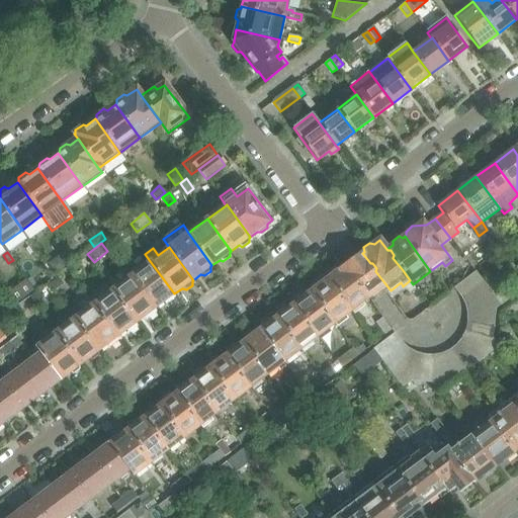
[(345,266),(353,276),(355,276),(358,281),(358,283),(368,296),(373,304),(378,299),(381,296),(391,290),(375,271),(376,268),(372,263),(370,263),(362,253),(357,257),(356,257),(351,261),(346,265),(345,266)]
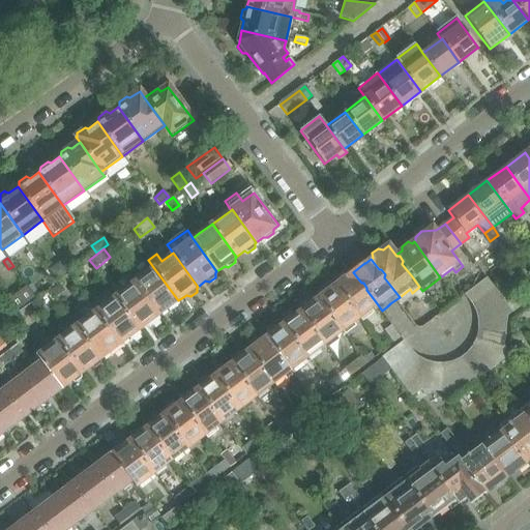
[(49,270),(56,281),(65,273),(58,264),(49,270)]
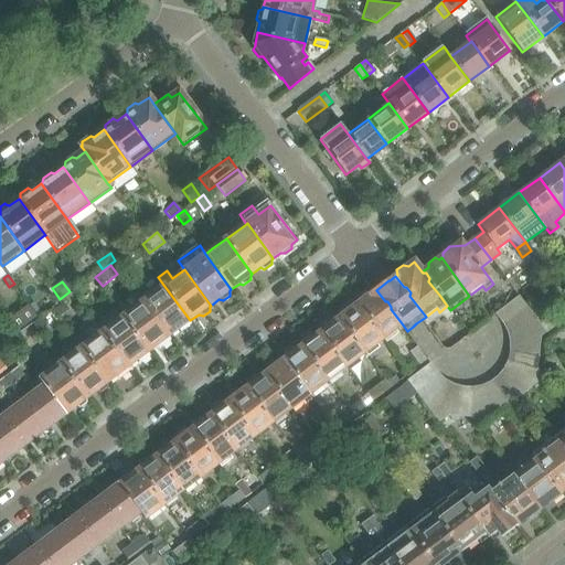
[(190,320),(163,285),(144,300),(170,337),(178,330),(182,331),(190,326),(190,320)]
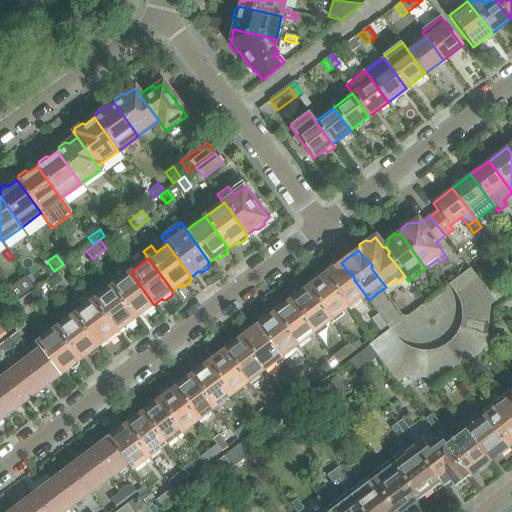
[(324,275),(324,276),(331,286),(334,286),(337,291),(337,293),(347,306),(349,310),(361,302),(358,298),(364,293),(354,280),(354,278),(351,273),(349,273),(341,263),(335,268),(331,266),(324,271),(324,275)]
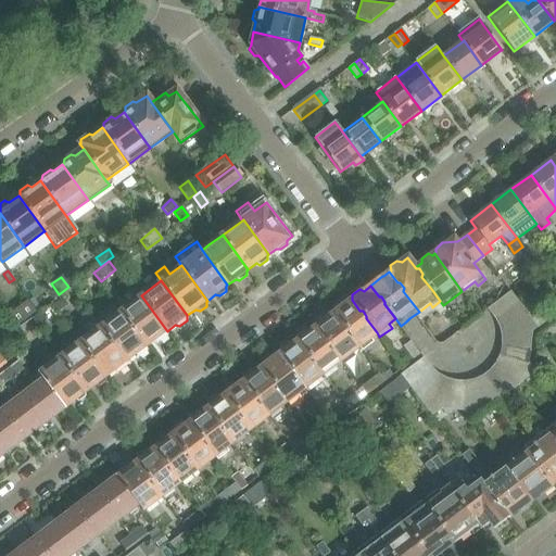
[(512,293),(501,301),(489,310),(496,320),(507,313),(518,303),(512,293)]
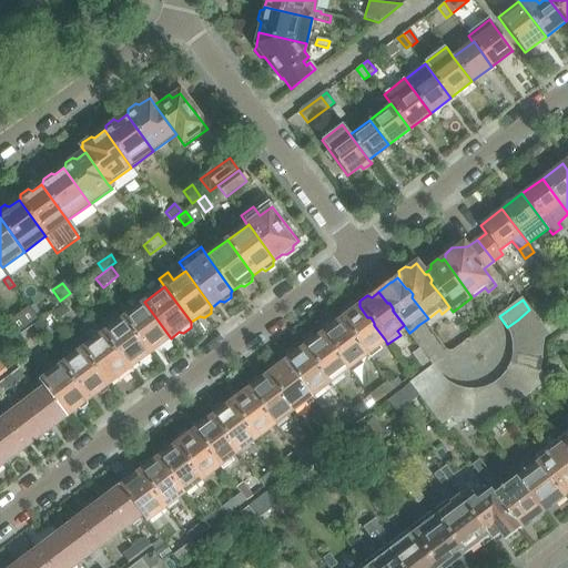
[(171,338),(144,302),(123,318),(150,354),(158,347),(163,348),(170,344),(171,338)]
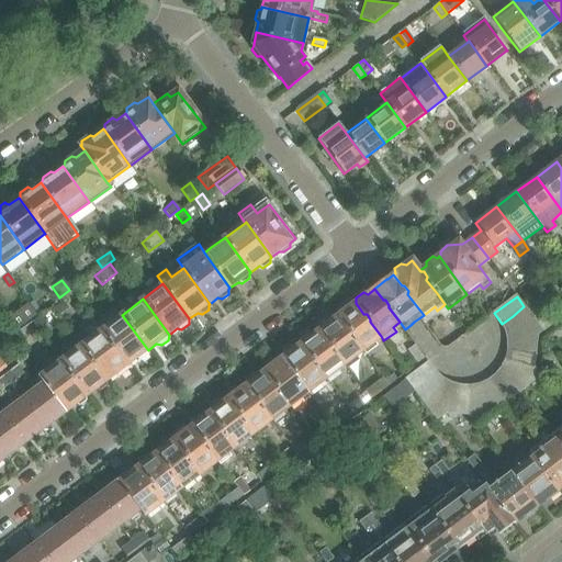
[(69,308),(63,300),(54,306),(60,315),(69,308)]
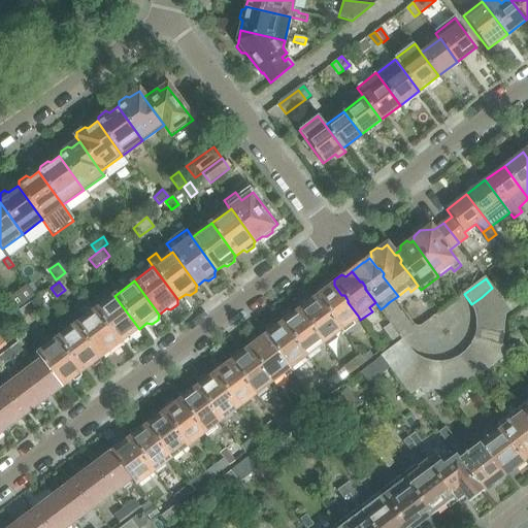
[(522,303),(505,282),(494,290),(503,302),(510,311),(522,303)]
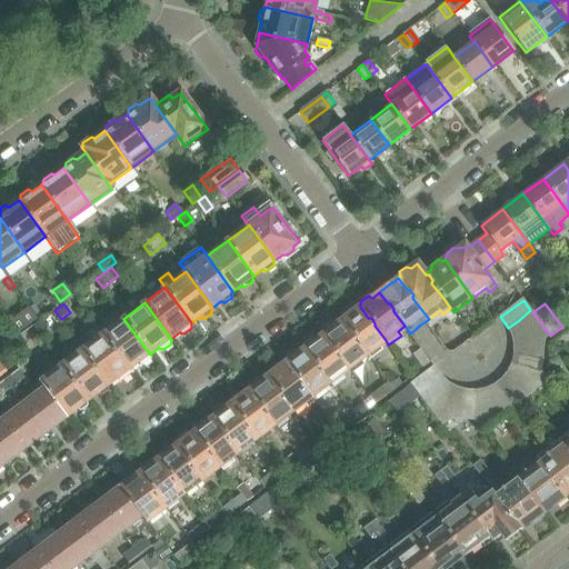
[(36,306),(31,309),(39,320),(43,317),(36,306)]
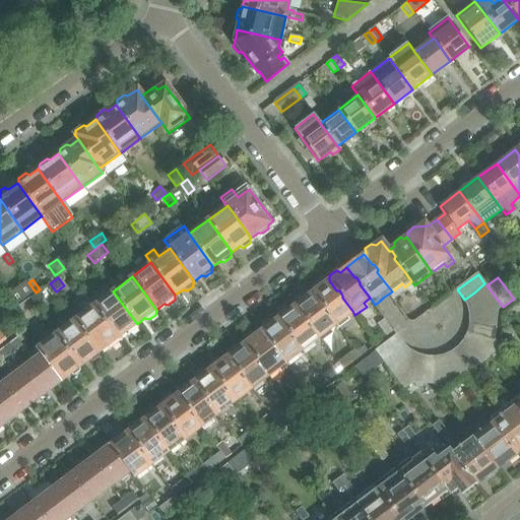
[(313,293),(312,294),(319,303),(322,304),(325,308),(325,311),(335,325),(338,328),(348,320),(345,316),(352,311),(342,298),(342,296),(339,290),(336,290),(329,280),(323,284),(319,283),(313,287),(313,293)]
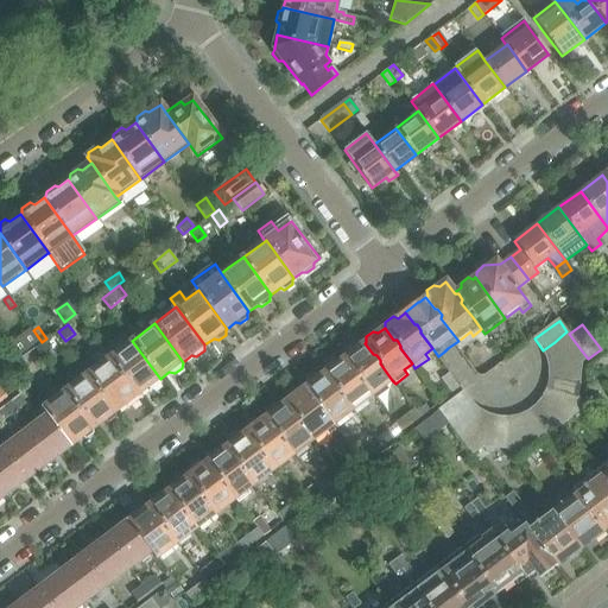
[(31,329),(8,346),(11,349),(18,359),(40,342),(31,329)]
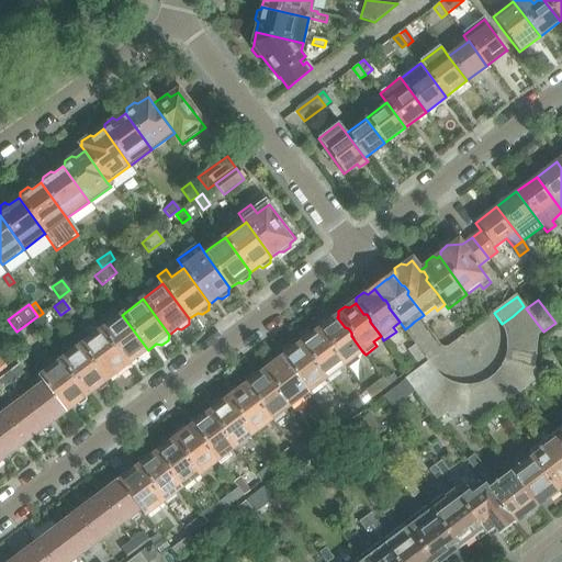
[(536,322),(526,308),(524,306),(513,316),(502,324),(506,333),(536,322)]
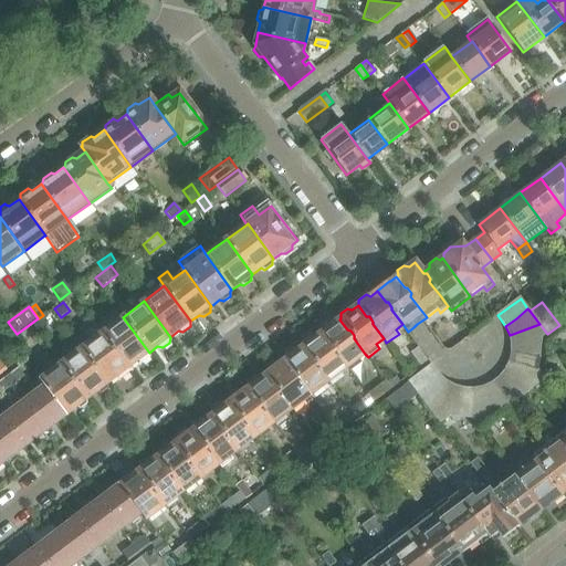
[(148,353),(149,353),(123,317),(103,333),(129,367),(136,362),(142,363),(148,357),(148,353)]
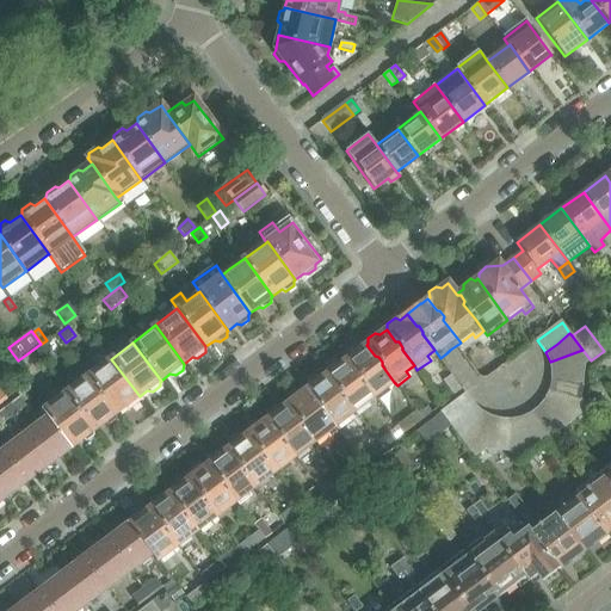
[(50,351),(44,344),(37,350),(42,357),(50,351)]
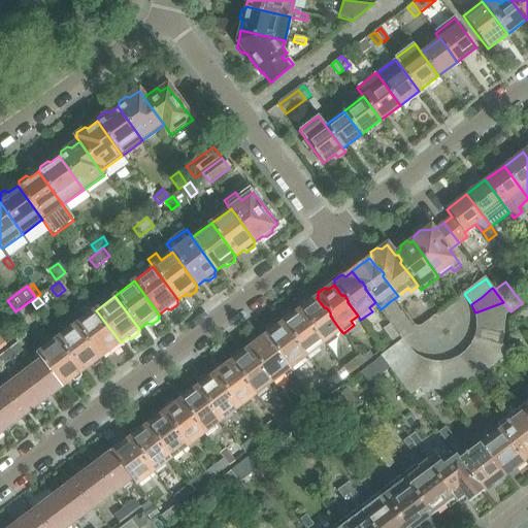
[(299,310),(306,321),(309,321),(312,326),(312,329),(323,342),(325,347),(336,338),(334,334),(340,330),(330,316),(330,312),(327,308),(324,307),(317,298),(310,302),(306,300),(300,305),(299,310)]
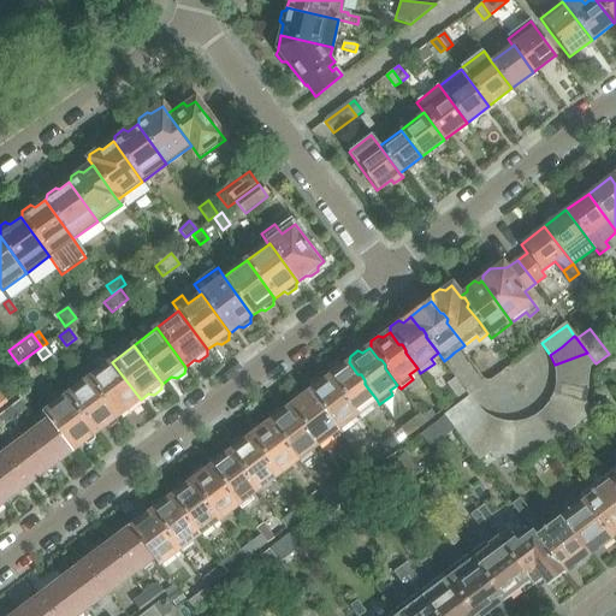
[(591,367),(596,363),(587,353),(555,365),(557,374),(591,371),(591,367)]
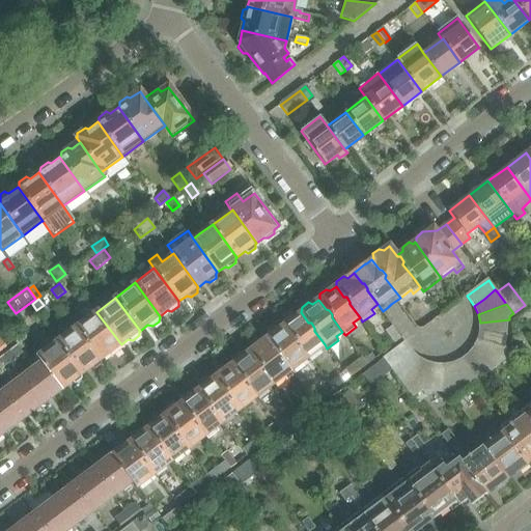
[(120,344),(121,344),(96,312),(76,328),(101,360),(109,353),(113,355),(120,350),(120,344)]
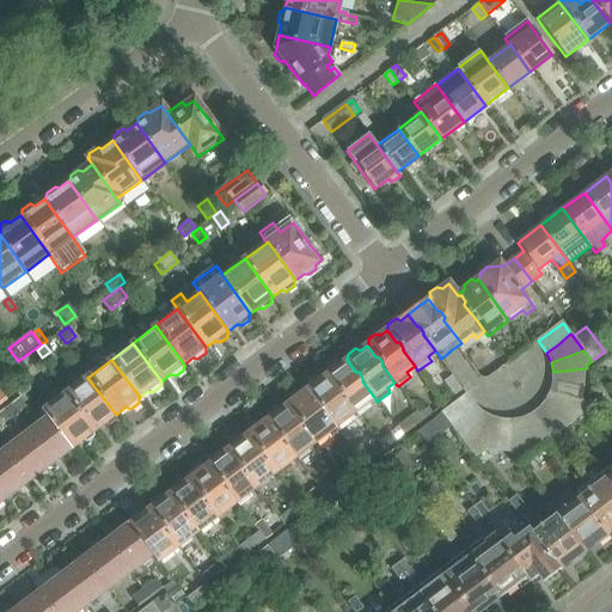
[(328,369),(326,375),(336,387),(338,387),(343,393),(342,396),(354,411),(357,416),(371,407),(367,402),(374,397),(362,381),(362,378),(359,372),(355,372),(347,360),(340,366),(335,363),(328,369)]
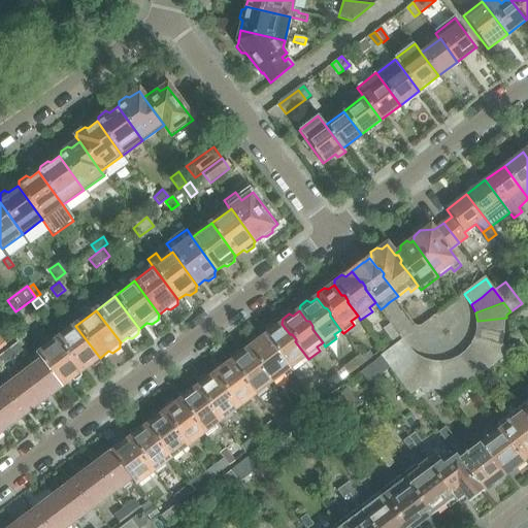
[(21,312),(12,318),(18,324),(25,319),(21,312)]
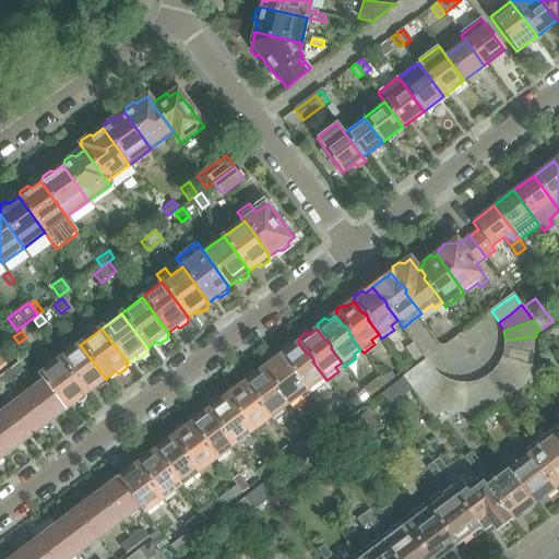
[(506,348),(518,349),(534,352),(536,336),(506,340),(506,348)]
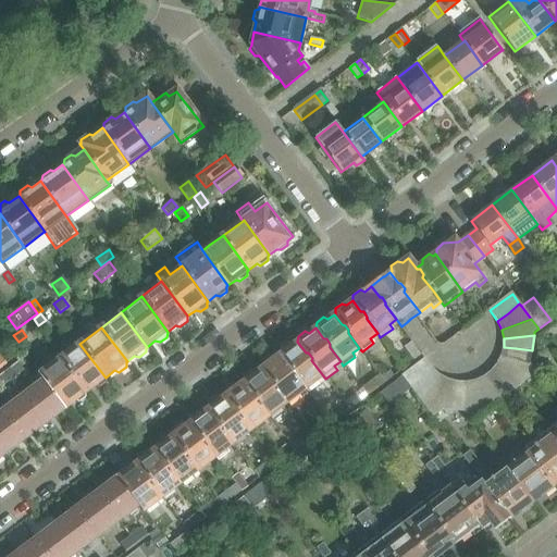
[(547,341),(540,346),(547,355),(554,349),(547,341)]
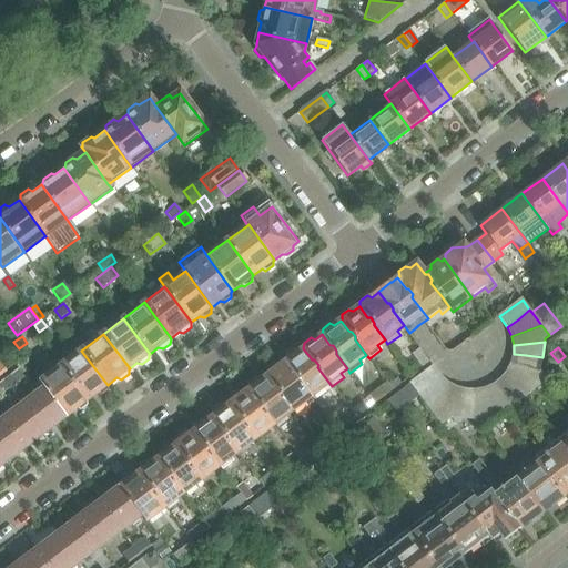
[(286,362),(285,363),(293,373),(296,374),(300,378),(300,382),(310,396),(313,401),(325,392),(322,387),(328,382),(317,367),(318,365),(314,359),(312,359),(303,348),(298,353),(293,351),(285,356),(286,362)]
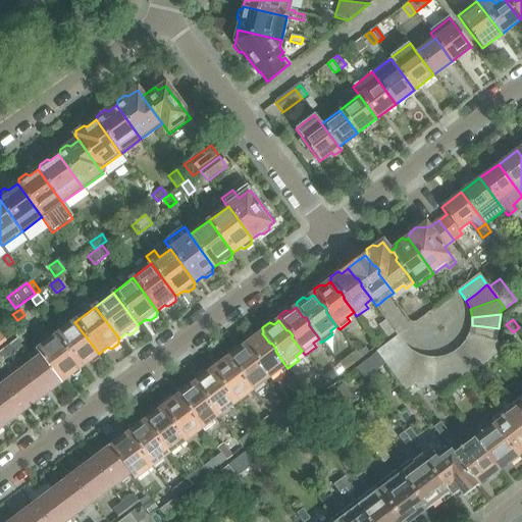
[(387,338),(395,332),(386,321),(379,326),(387,338)]
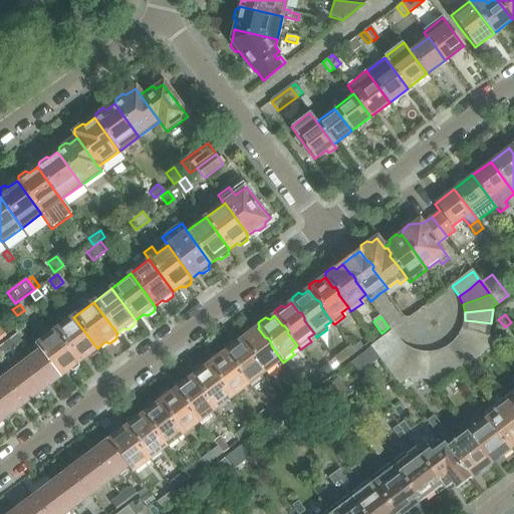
[(97,352),(97,348),(73,317),(62,325),(55,329),(79,361),(86,356),(91,357),(97,352)]
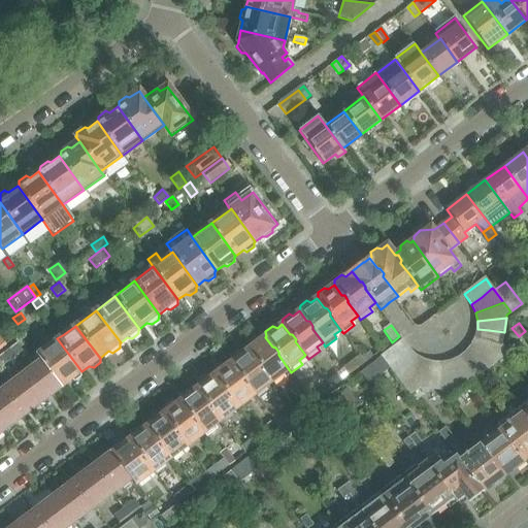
[(504,332),(489,330),(477,329),(475,338),(486,342),(506,350),(503,344),(504,332)]
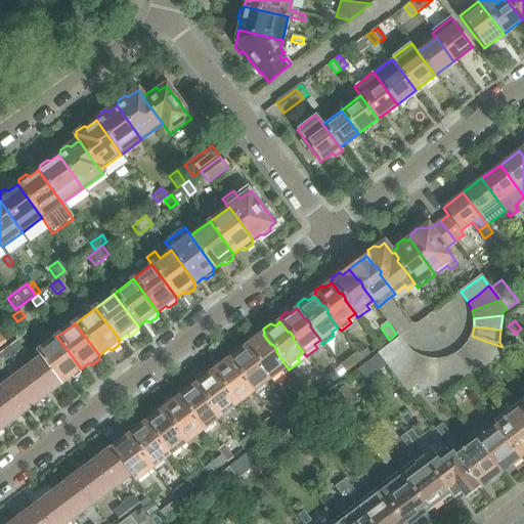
[(247,347),(246,347),(253,357),(256,357),(259,362),(259,364),(269,378),(272,382),(282,374),(279,370),(286,365),(276,352),(276,349),(273,345),(270,344),(263,335),(257,339),(253,337),(247,341),(247,347)]
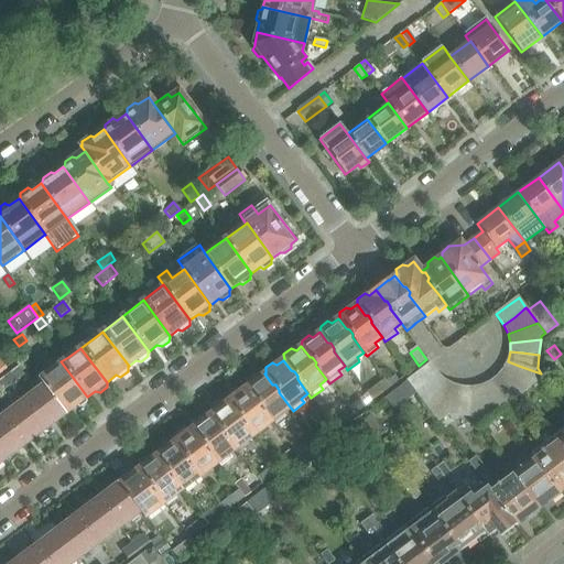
[(86,398),(87,397),(61,361),(40,378),(45,384),(67,412),(75,407),(79,408),(86,402),(86,398)]
